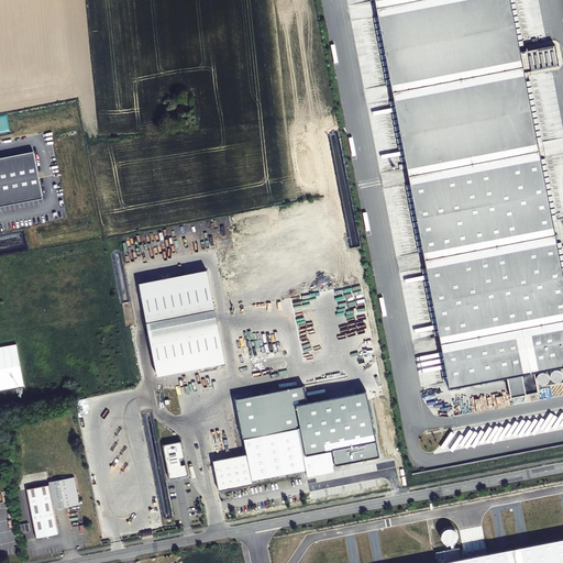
[(510,0),(375,0),(449,388),(507,377),(511,397),(538,392),(533,372),(562,365),(562,273),(525,70),(558,64),(554,44),(521,51),(510,0)]
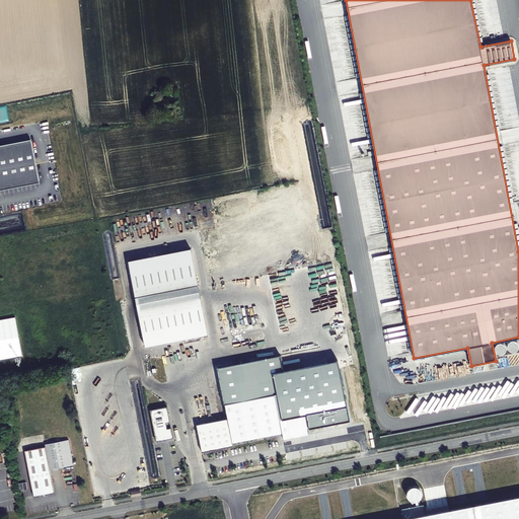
[(0,189),(38,181),(30,142),(0,147),(0,189)]
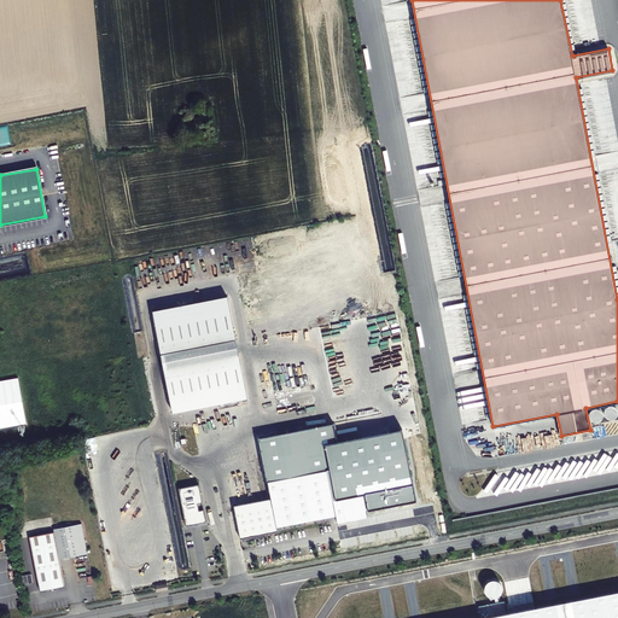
[(227,297),(152,312),(173,410),(245,396),(227,297)]
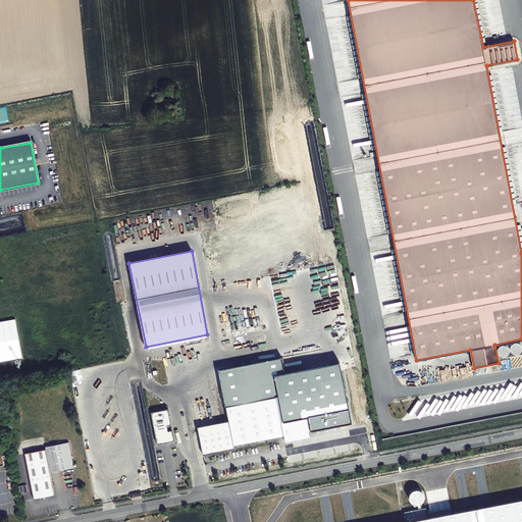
[(280,358),(254,363),(218,370),(226,407),(228,421),(198,427),(203,455),(235,449),(233,445),(283,434),(284,441),(310,436),(309,430),(351,422),(338,362),(283,373),(280,358)]
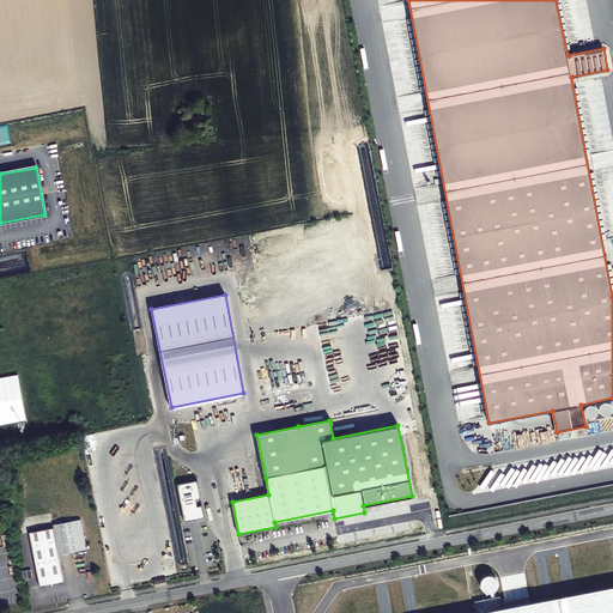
[(198,480),(177,484),(184,522),(198,520),(198,519),(205,517),(198,480)]
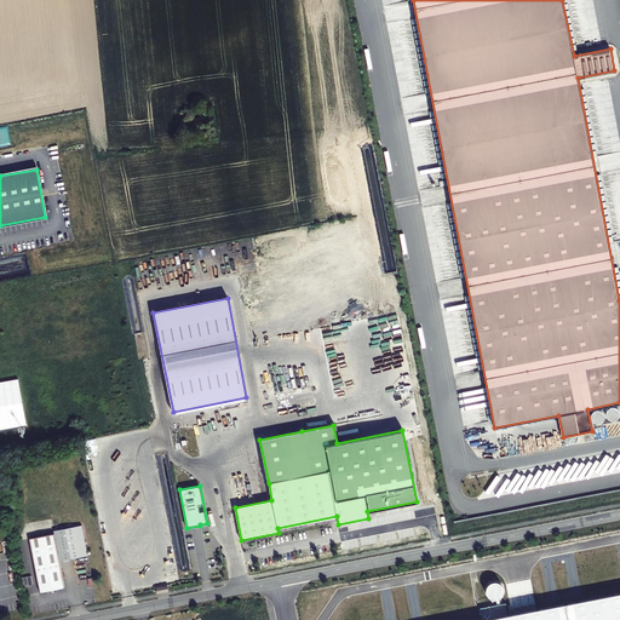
[(56,534),(61,561),(87,556),(82,526),(56,530),(56,534)]
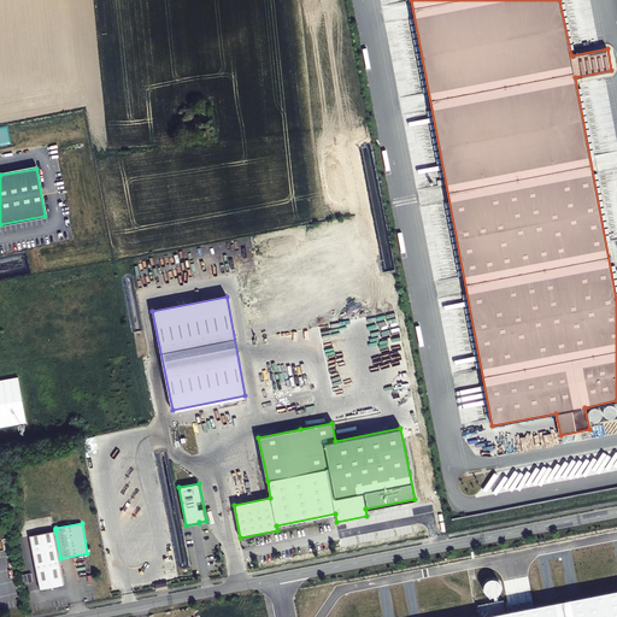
[(60,558),(56,532),(31,536),(41,591),(65,586),(60,558)]
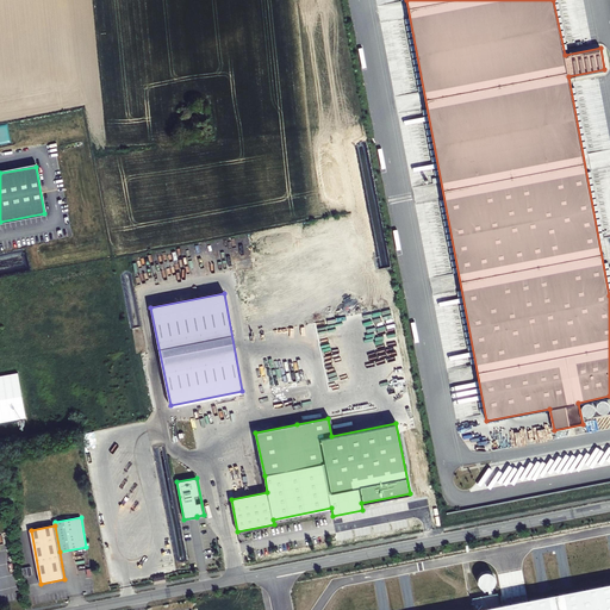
[(609,609),(609,583),(471,609),(609,609)]
